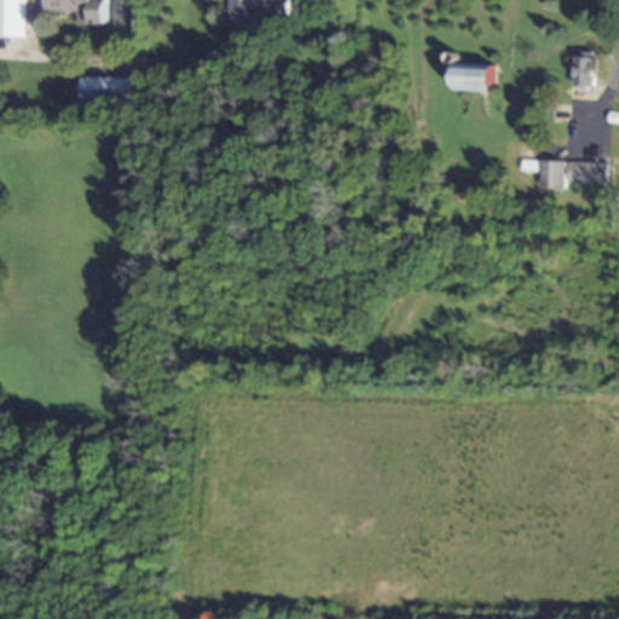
[(0,0),(0,38),(27,38),(27,0),(0,0)]
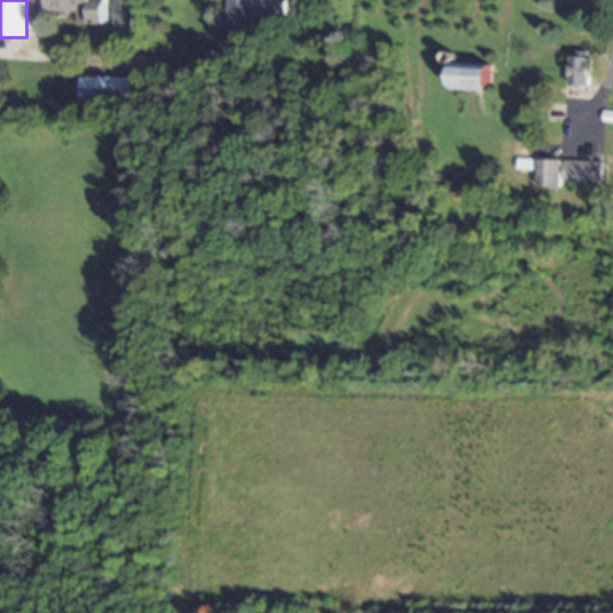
[(104,0),(43,0),(43,11),(77,12),(77,23),(104,24),(104,0)]
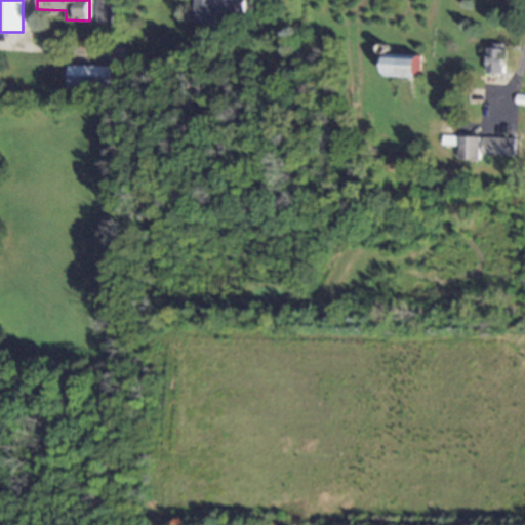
[(113,25),(113,0),(95,0),(95,24),(113,25)]
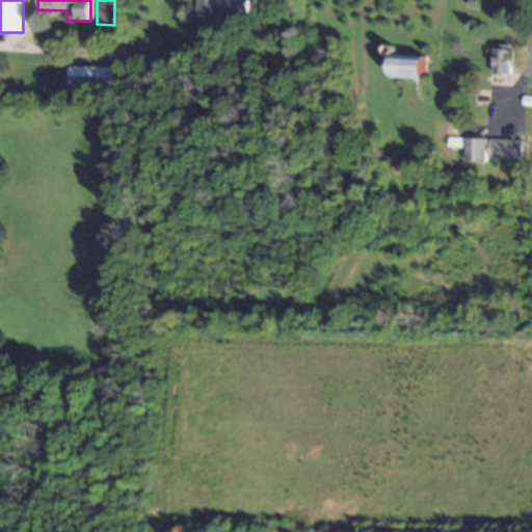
[(196,0),(197,24),(218,25),(218,17),(246,18),(246,0),(196,0)]
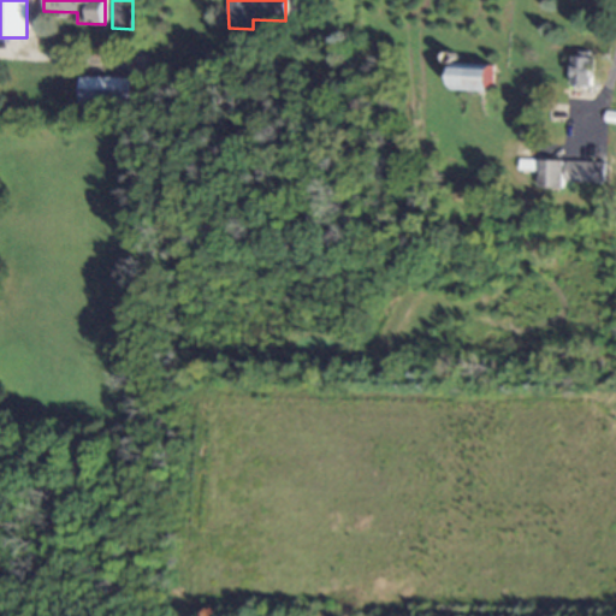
[(573,87),(593,87),(594,58),(585,58),(585,57),(574,55),(573,87)]
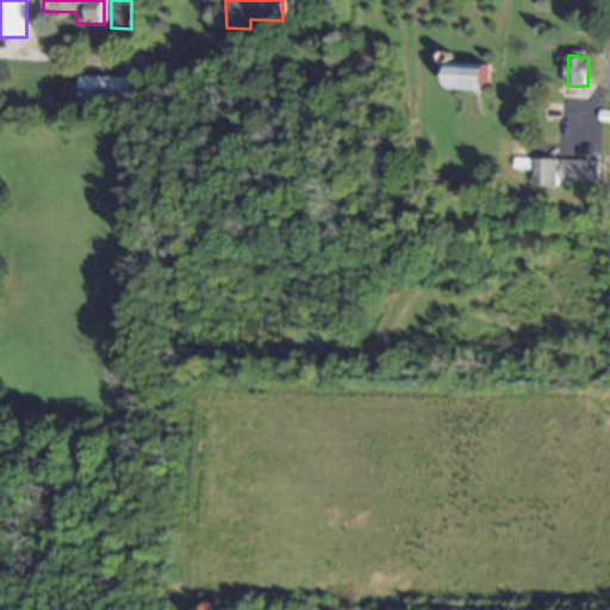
[(489,64),(452,63),(450,89),(487,92),(489,64)]
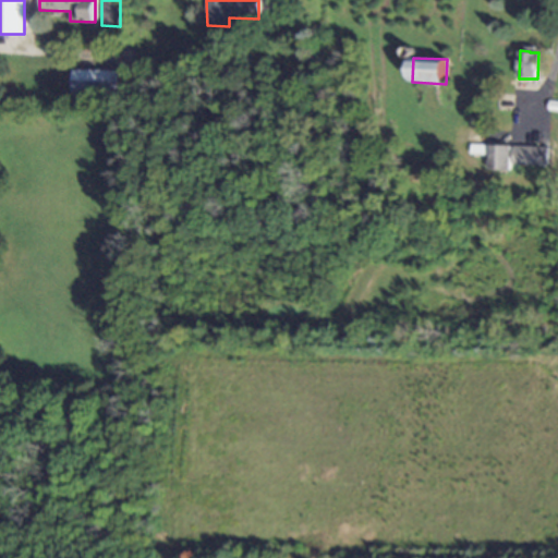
[(119,71),(73,70),(72,97),(119,98),(119,71)]
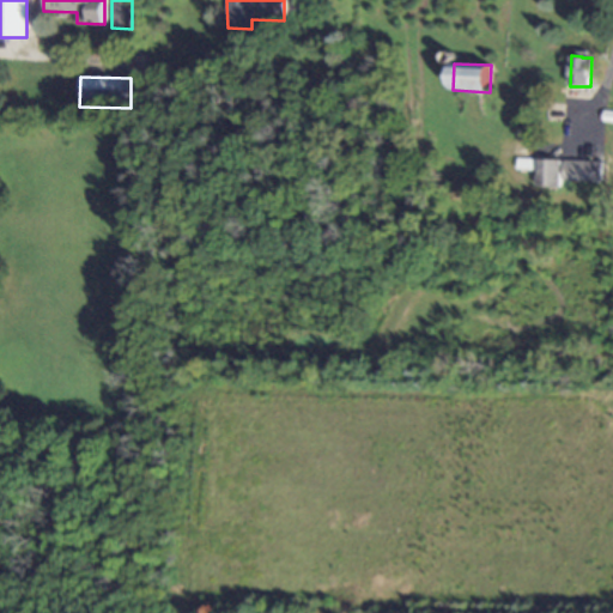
[(563,161),(538,161),(538,187),(562,188),(563,161)]
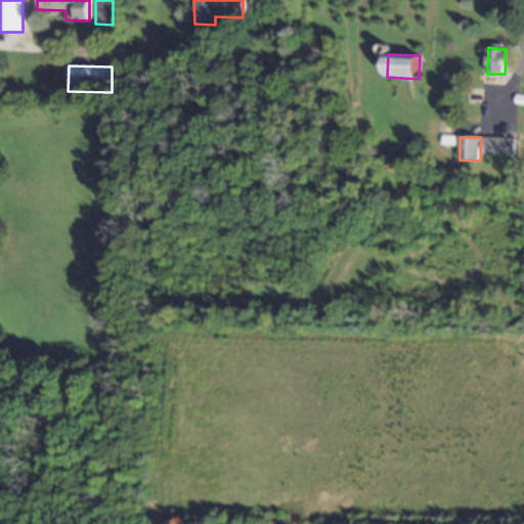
[(515,156),(516,138),(482,137),(482,155),(515,156)]
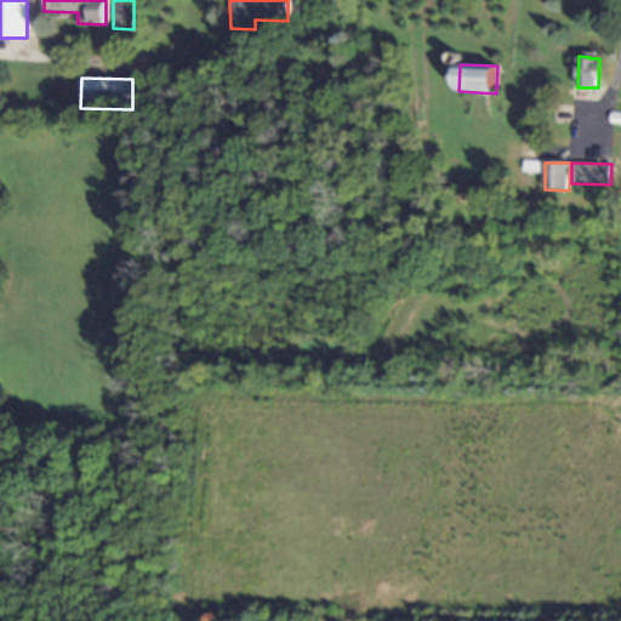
All buildings are outlined.
